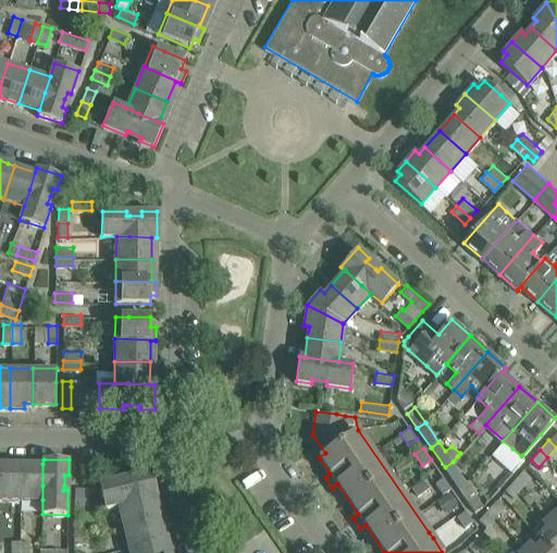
[(445,467),(453,479),(457,486),(465,479),(453,462),(445,467)]
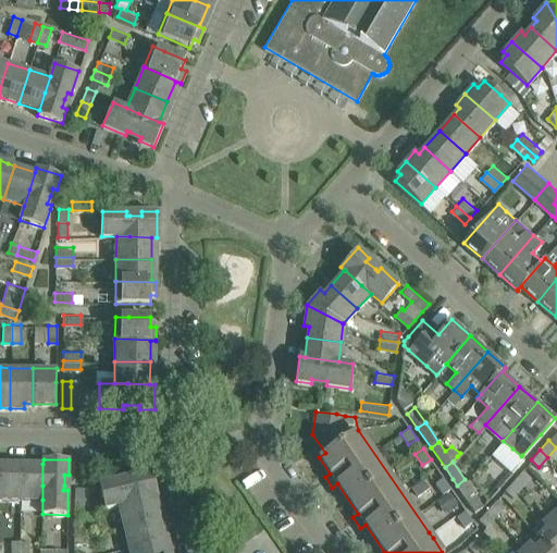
[(0,463),(0,499),(21,500),(21,464),(0,463)]
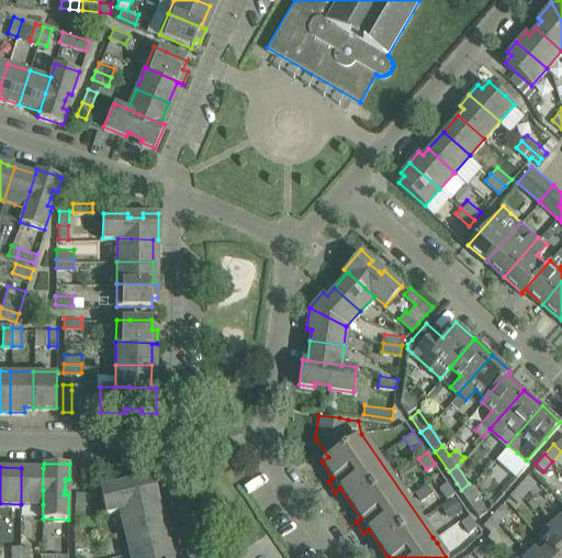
[(21,504),(43,504),(43,490),(43,468),(21,468),(21,504)]
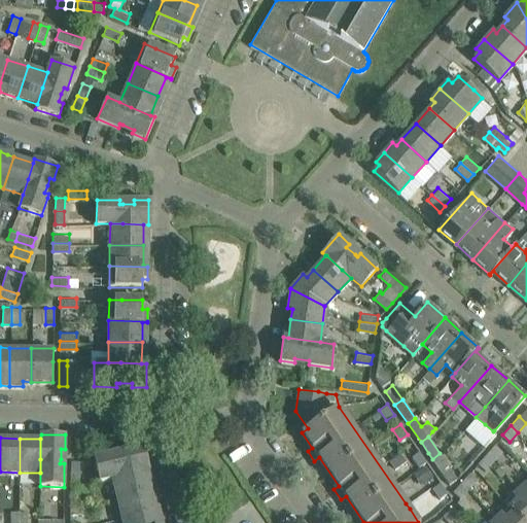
[(502,450),(494,444),(488,451),(495,457),(502,450)]
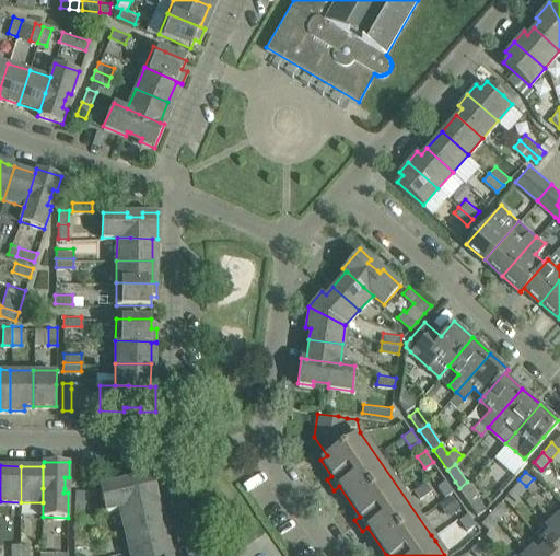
[(139,481),(127,484),(124,485),(123,481),(100,486),(105,511),(132,505),(153,499),(159,498),(153,473),(138,476),(139,481)]
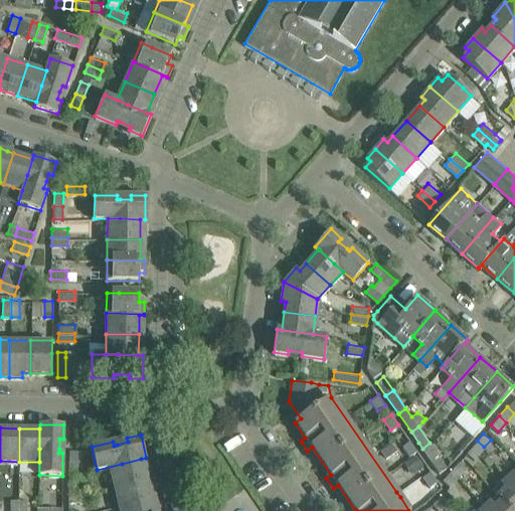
[(409,441),(401,446),(409,456),(416,450),(409,441)]
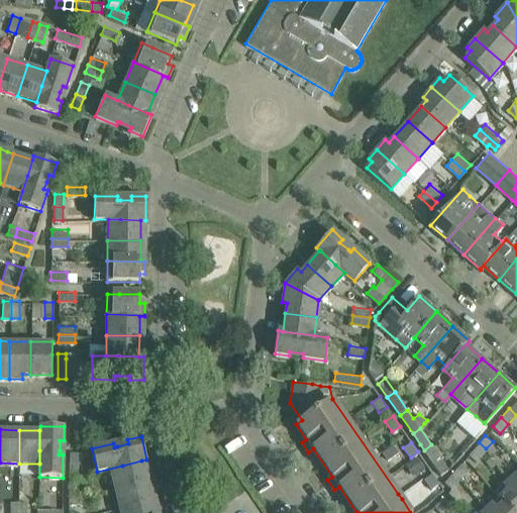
[(431,444),(424,450),(433,464),(440,458),(444,455),(435,442),(431,444)]
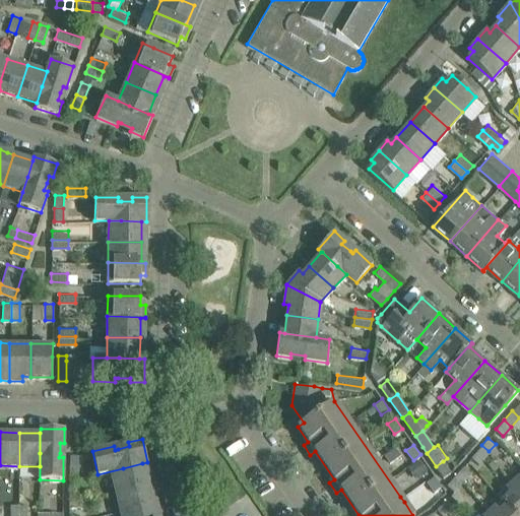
[(478,463),(489,451),(481,445),(471,456),(478,463)]
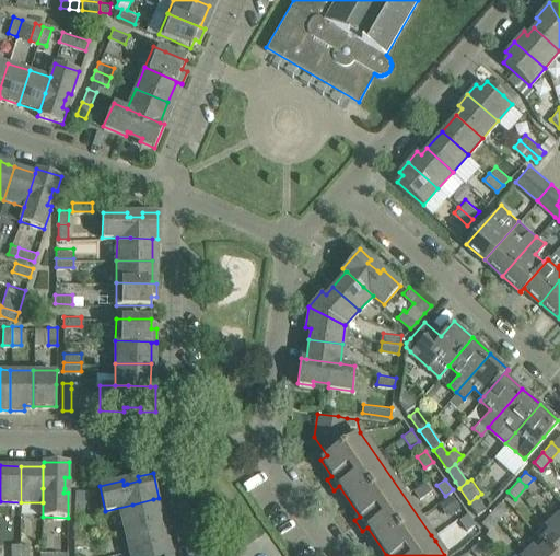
[(84,502),(84,488),(74,488),(74,502),(84,502)]
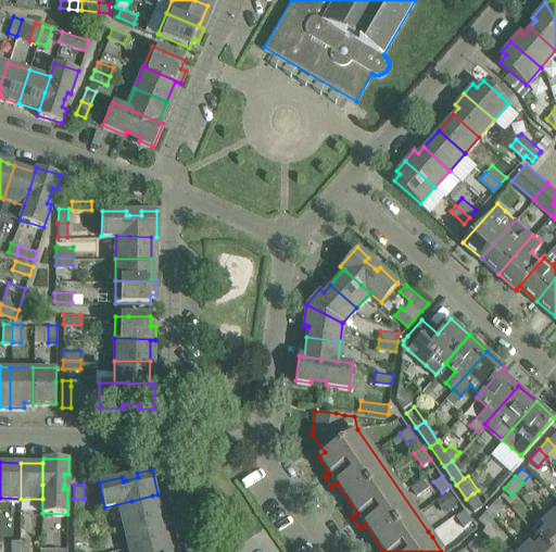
[(440,496),(439,497),(445,509),(447,507),(456,502),(450,490),(440,496)]
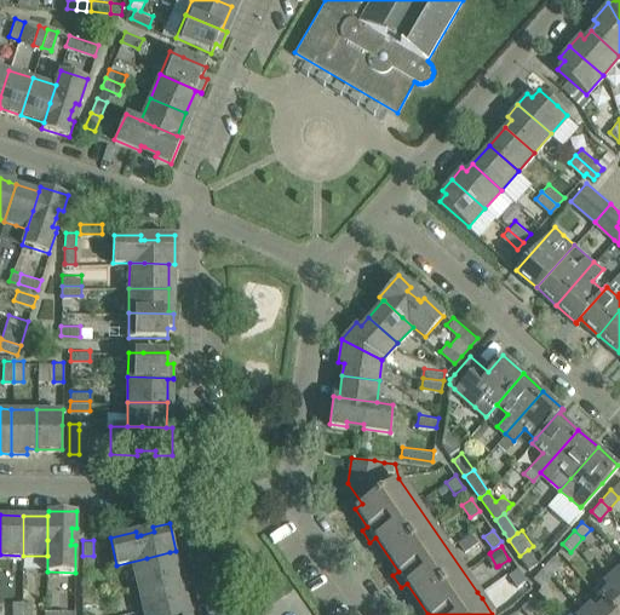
[(520,556),(528,568),(537,562),(528,550),(520,556)]
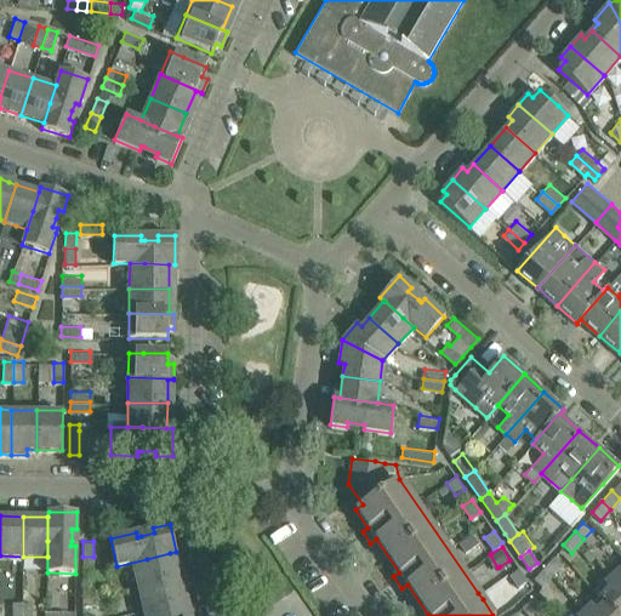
[(170,553),(147,559),(117,566),(132,563),(138,586),(176,577),(170,553)]
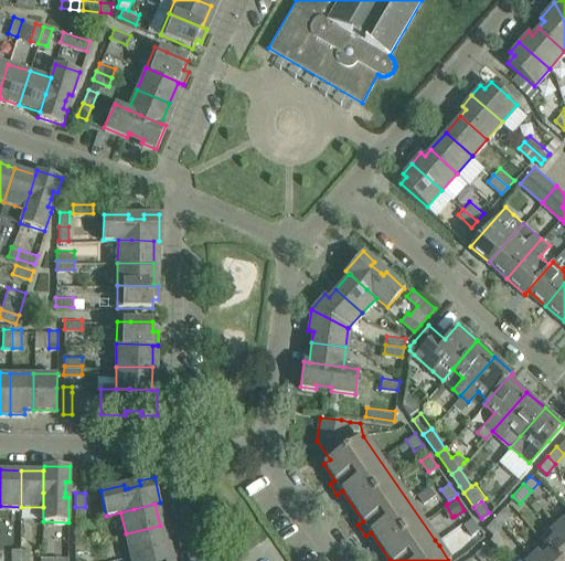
[(512,512),(503,506),(493,517),(502,524),(512,512)]
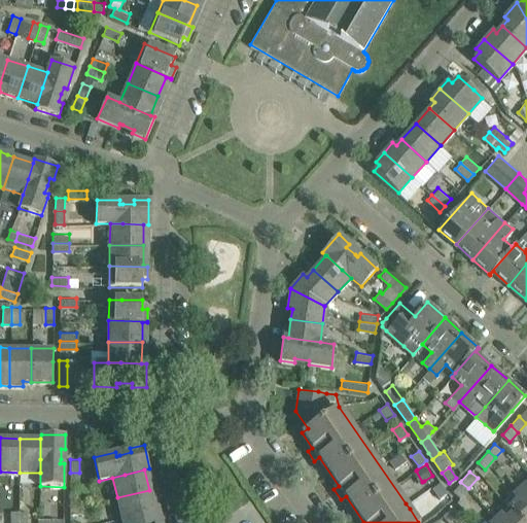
[(70,473),(70,486),(79,486),(79,473),(70,473)]
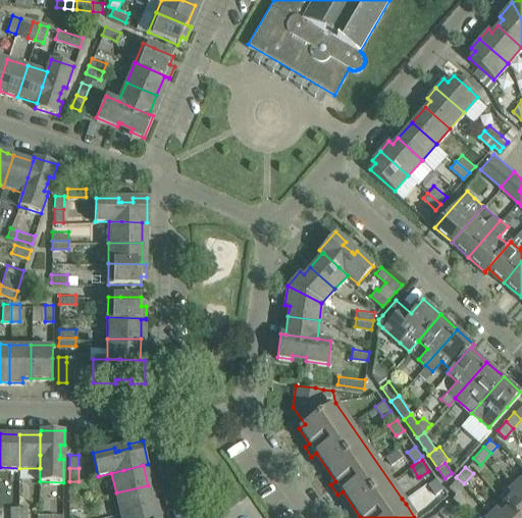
[(521,491),(521,474),(513,482),(521,491)]
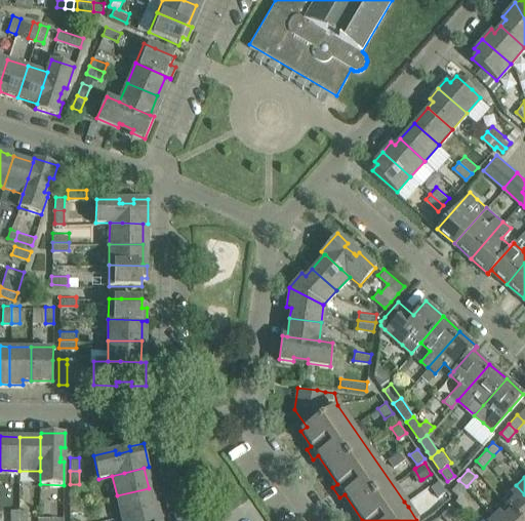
[(439,479),(431,485),(438,495),(446,489),(439,479)]
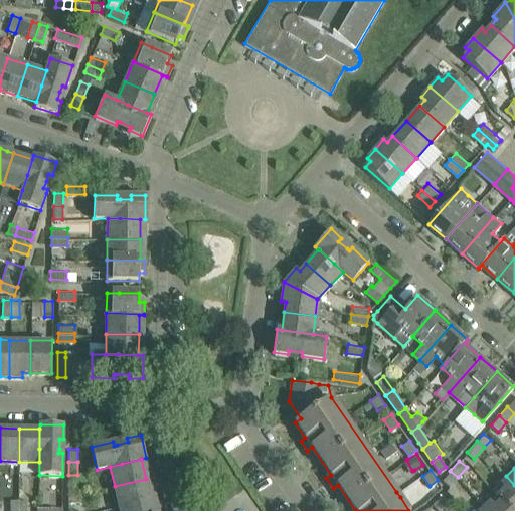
[(458,477),(450,471),(443,479),(451,486),(458,477)]
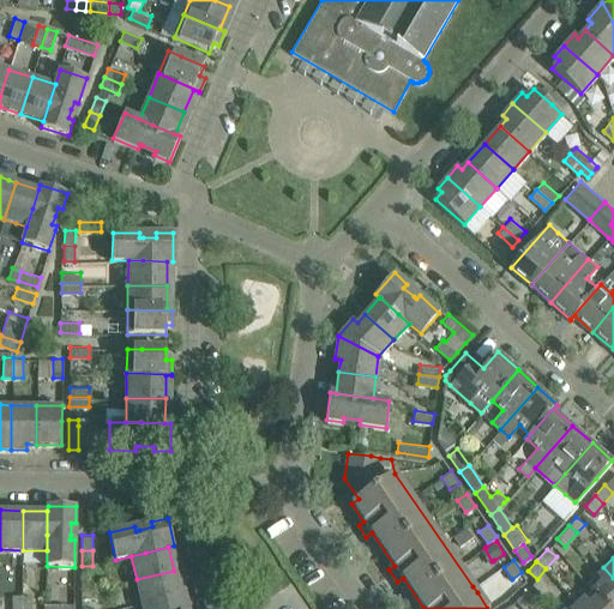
[(613,608),(613,578),(603,567),(588,583),(613,608)]
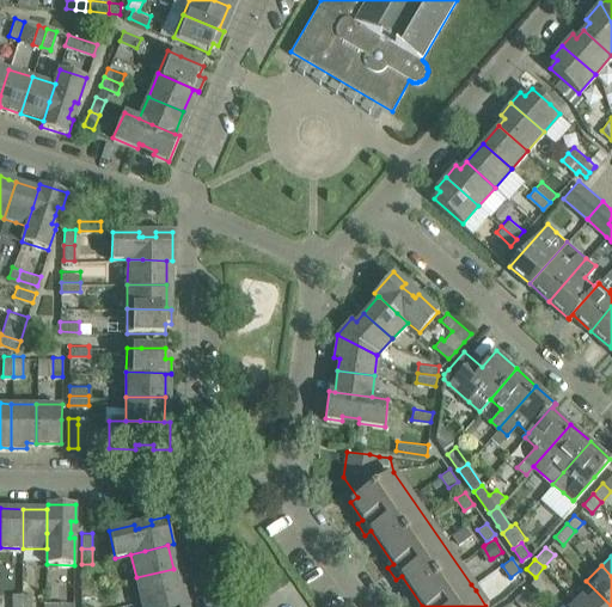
[(173,569),(136,577),(141,601),(179,593),(173,569)]
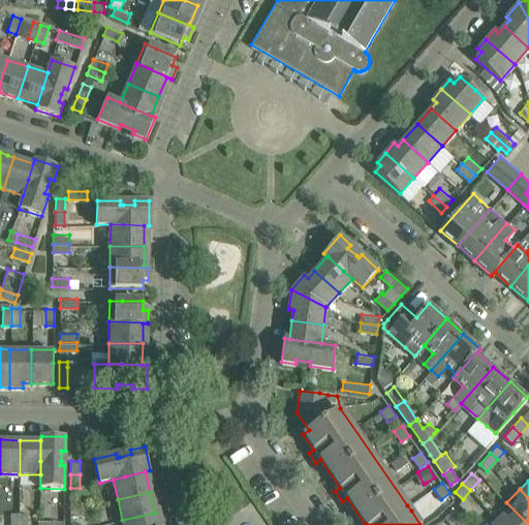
[(70,506),(87,507),(87,498),(70,498),(70,506)]
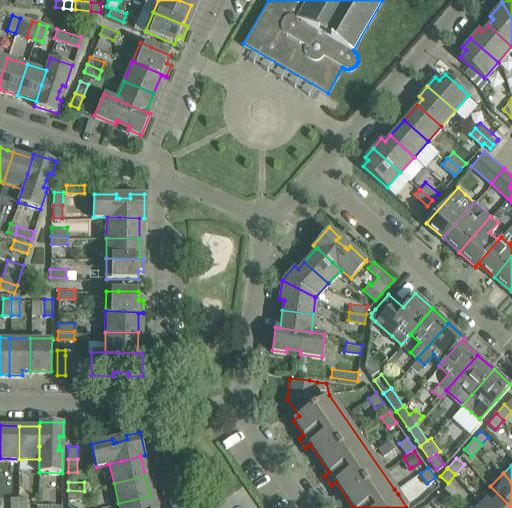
[(511,507),(490,486),(489,486),(494,491),(481,503),(485,507),(511,507)]
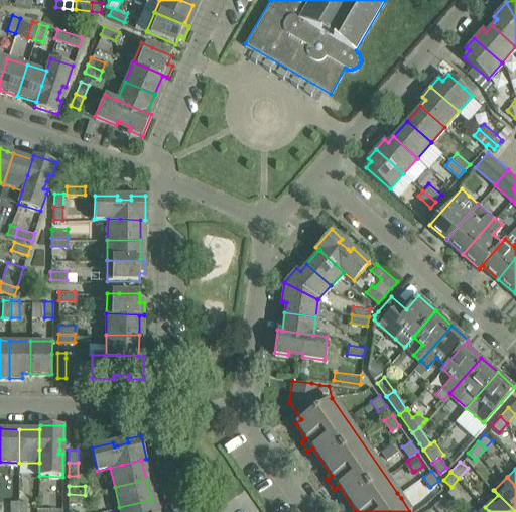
[(85,495),(69,494),(69,502),(85,503),(85,495)]
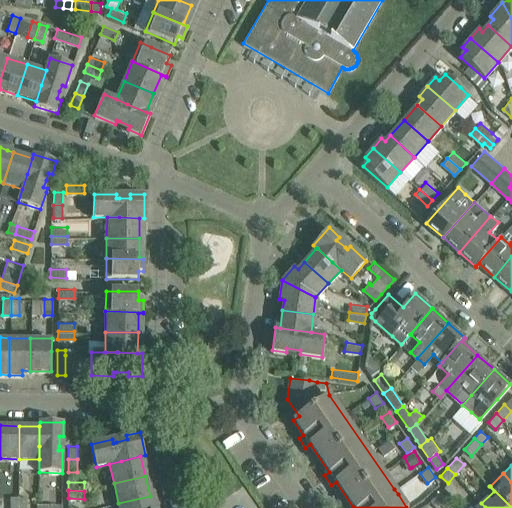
[(439,491),(430,500),(437,507),(446,499),(439,491)]
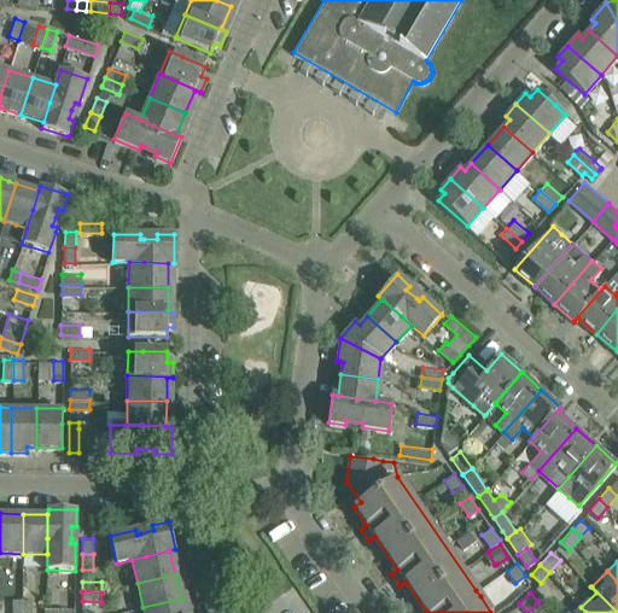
[(22,612),(23,597),(12,597),(11,612),(22,612)]
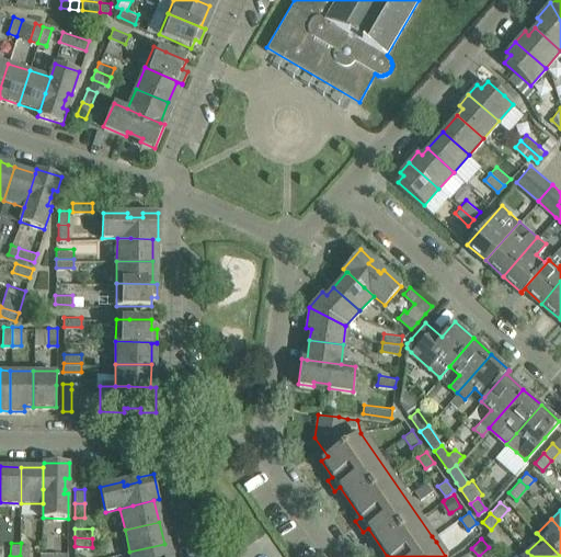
[(20,556),(29,556),(30,543),(21,543),(20,556)]
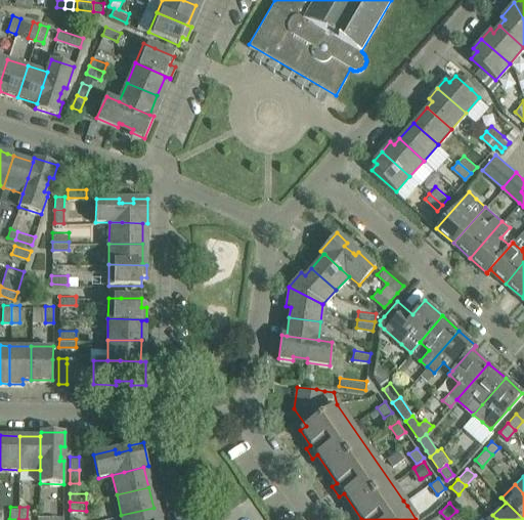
[(156,519),(154,508),(121,515),(122,519),(156,519)]
